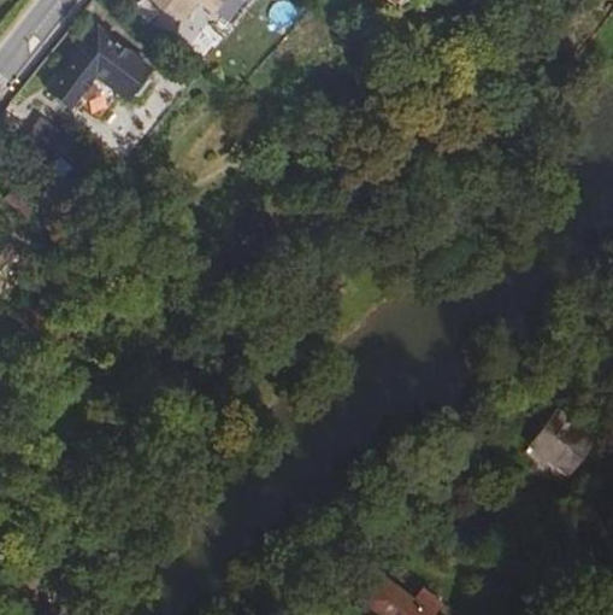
[(216,0),(151,0),(172,17),(183,0),(189,0),(206,13),(216,0)]
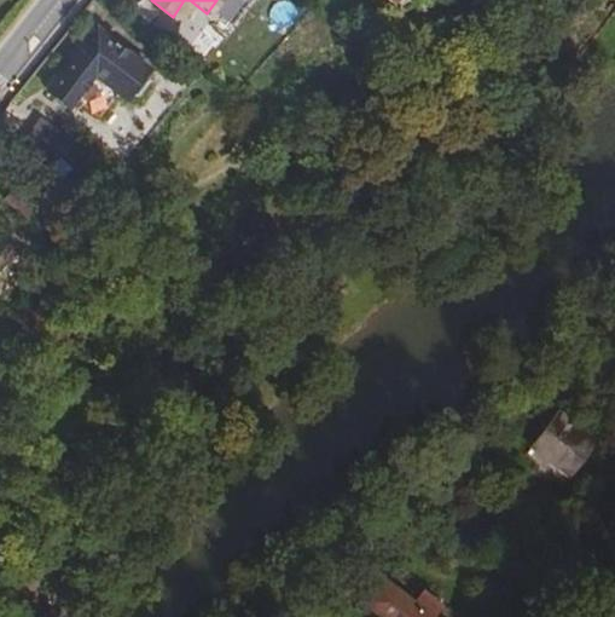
[(184,0),(173,17),(178,21),(191,0),(190,0),(184,0)]
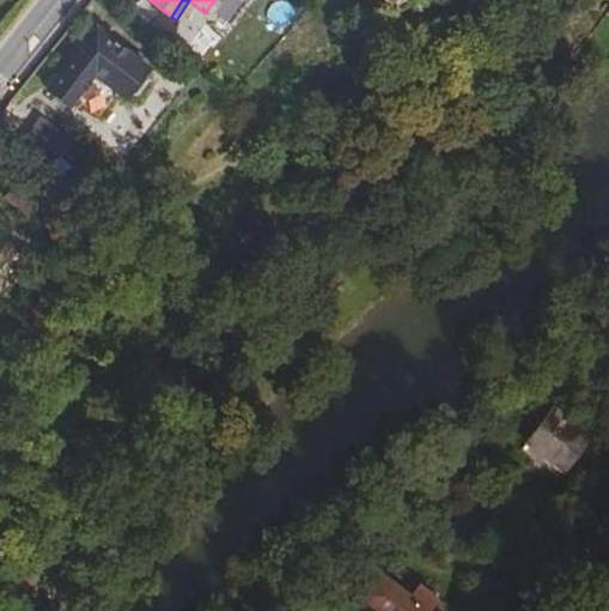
[(99,31),(54,91),(74,107),(97,78),(128,102),(152,71),(99,31)]
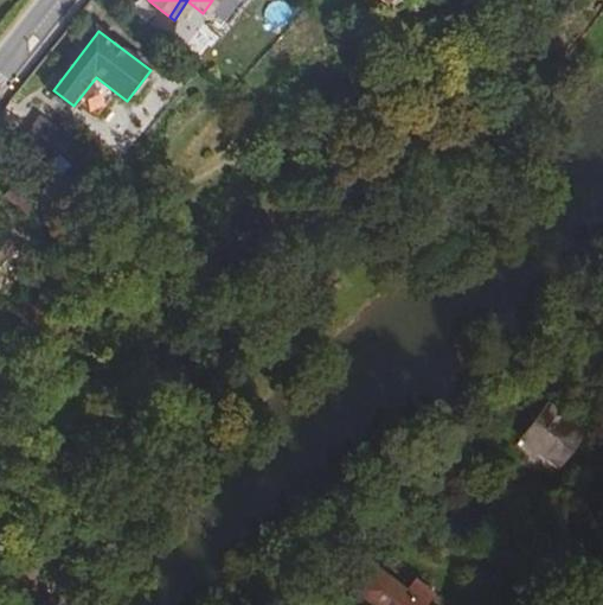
[(20,140),(47,161),(70,134),(43,113),(20,140)]
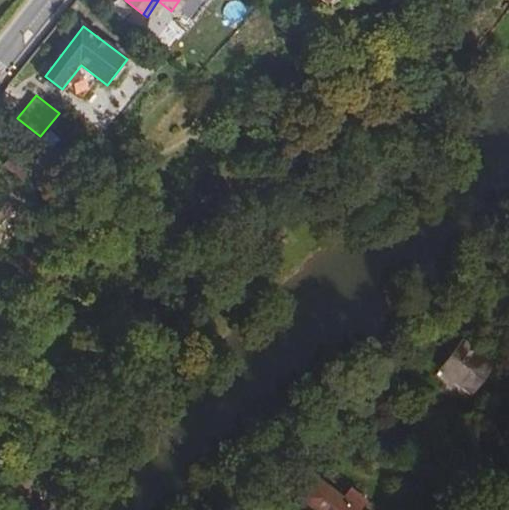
[(33,170),(17,156),(6,168),(23,182),(33,170)]
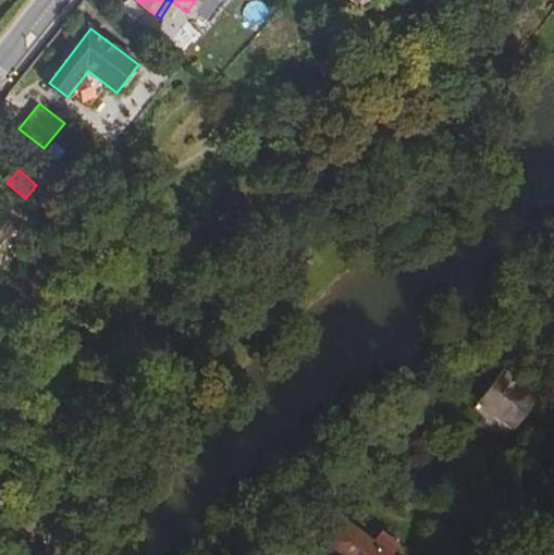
[(479,401),(515,428),(538,398),(503,371),(479,401)]
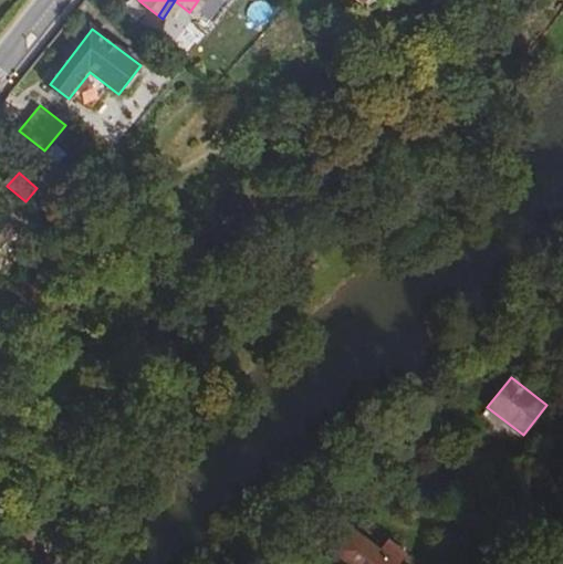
[(394,563),(351,530),(334,550),(353,563),(394,563)]
